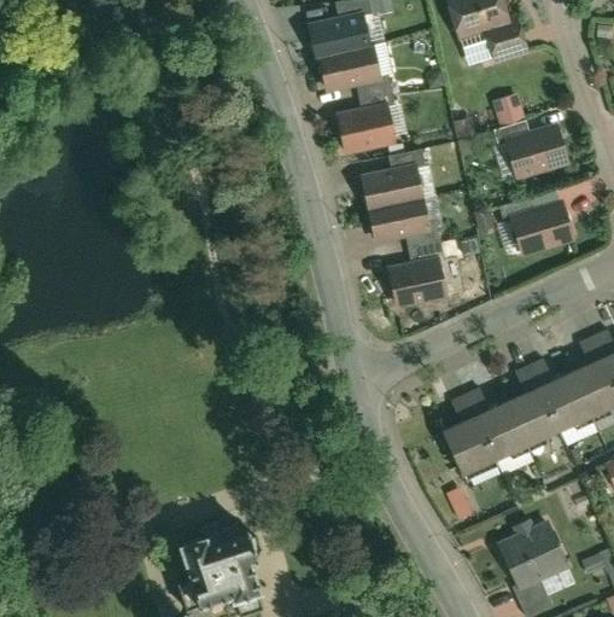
[(357,0),(334,3),(338,17),(361,11),(372,9),(369,0),(357,0)]
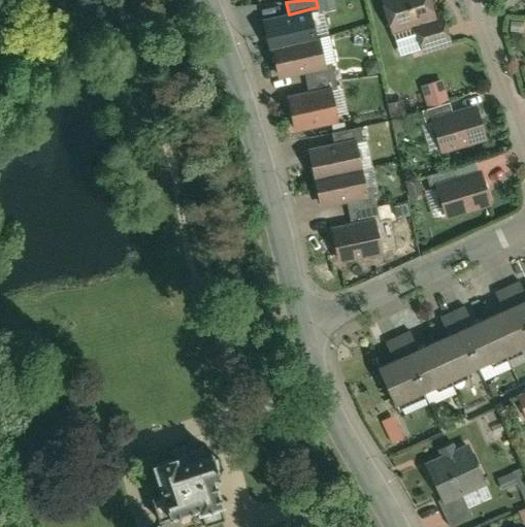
[(429,0),(381,0),(391,32),(414,25),(435,19),(429,0)]
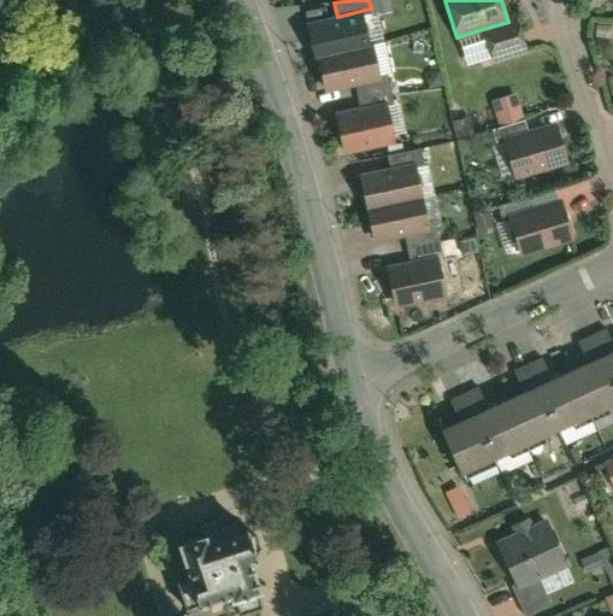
[(337,17),(307,23),(316,59),(319,58),(369,46),(360,11),(337,17)]
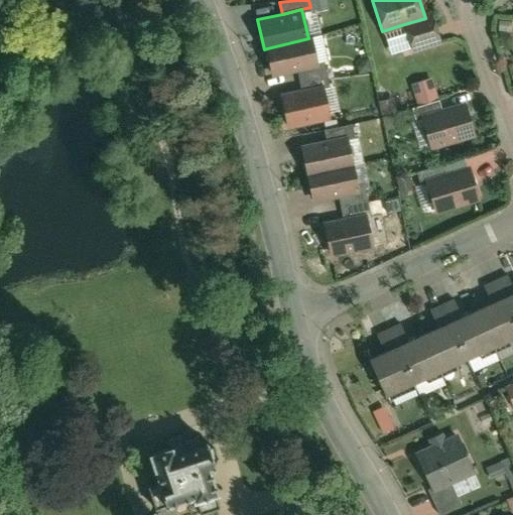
[(425,18),(404,24),(411,47),(440,38),(433,15),(425,18)]
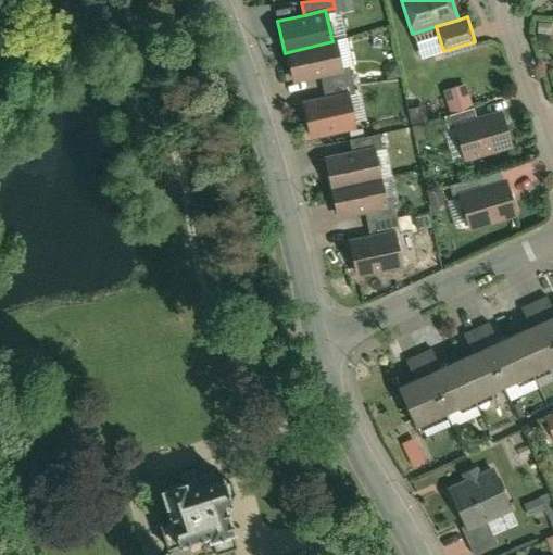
[(332,41),(288,52),(294,84),(323,77),(343,73),(336,41),(332,41)]
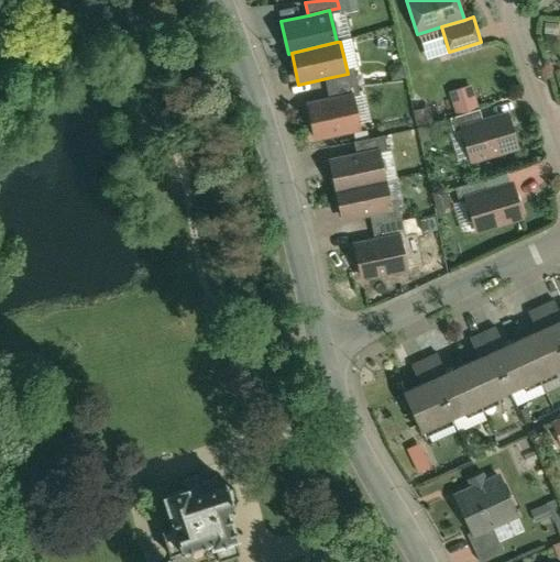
[(348,74),(327,78),(331,100),(353,96),(360,94),(354,72),(348,74)]
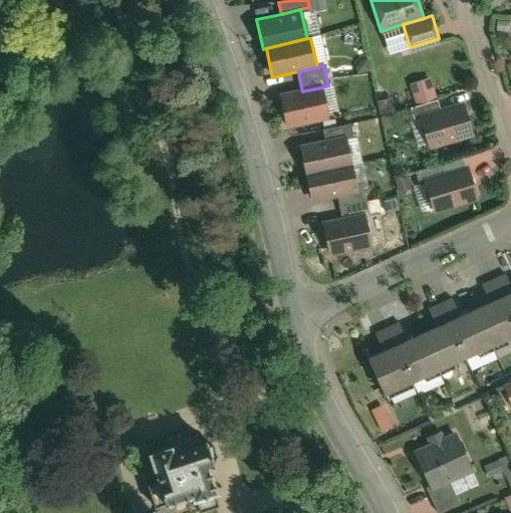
[(431,78),(411,84),(417,104),(437,99),(431,78)]
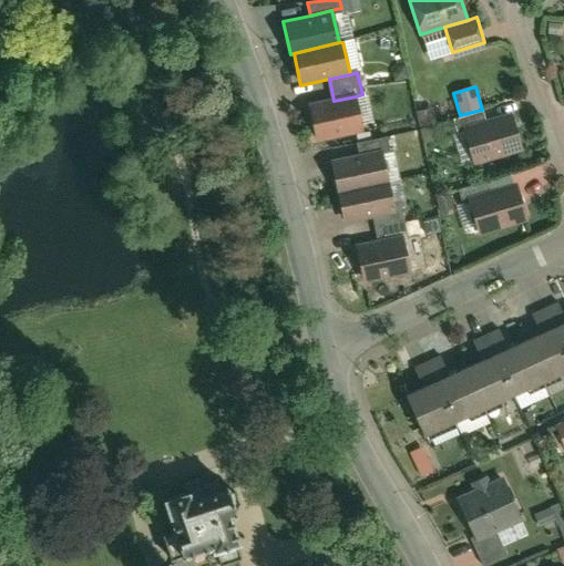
[(334,101),(307,107),(316,143),(363,132),(356,96),(334,101)]
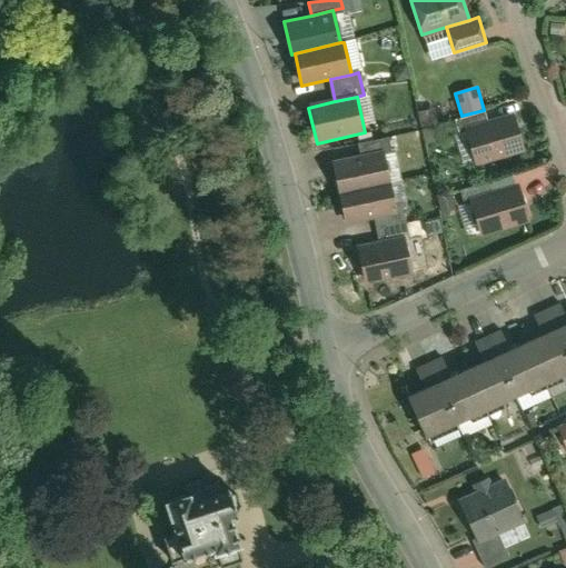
[(467,131),(487,125),(484,110),(462,116),(454,118),(458,133),(467,131)]
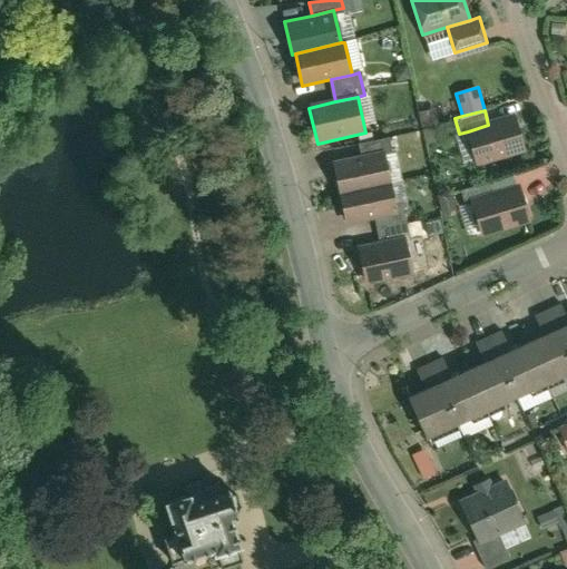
[(488,125),(468,131),(477,165),(524,150),(514,118),(488,125)]
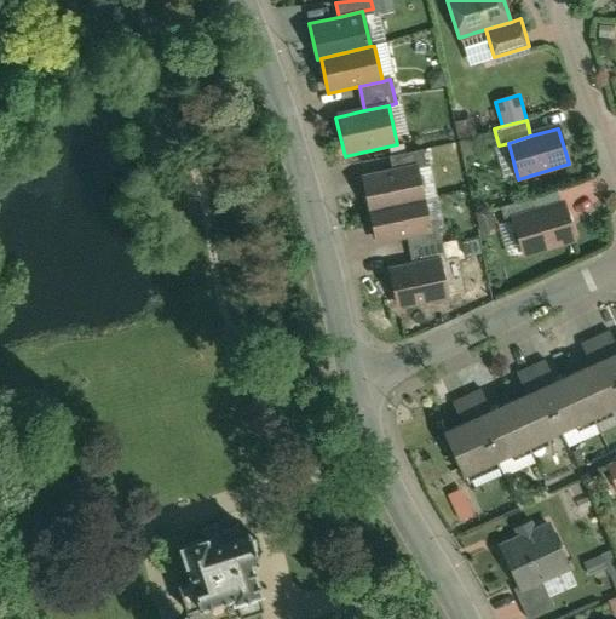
[(390,156),(392,170),(414,165),(426,161),(424,148),(390,156)]
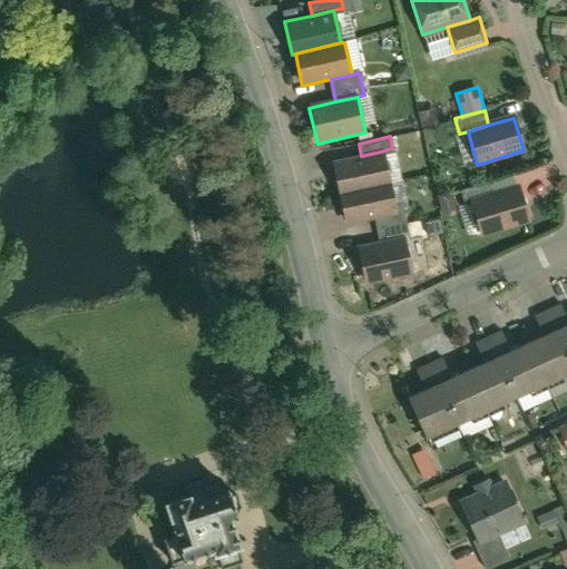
[(361,156),(332,163),(340,195),(389,184),(381,151),(361,156)]
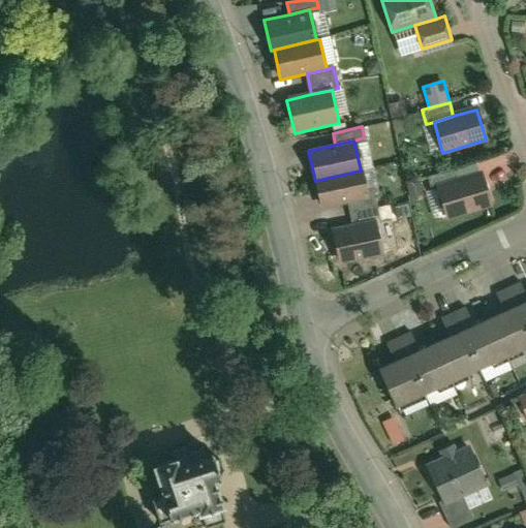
[(438,187),(458,182),(454,168),(428,177),(432,189),(438,187)]
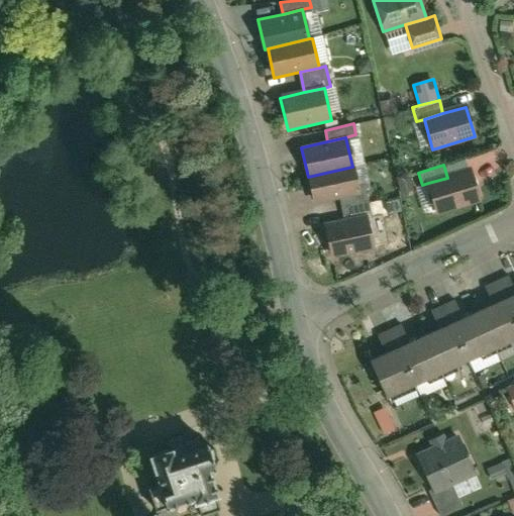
[(352,167),(308,177),(314,206),(339,200),(358,196),(352,167)]
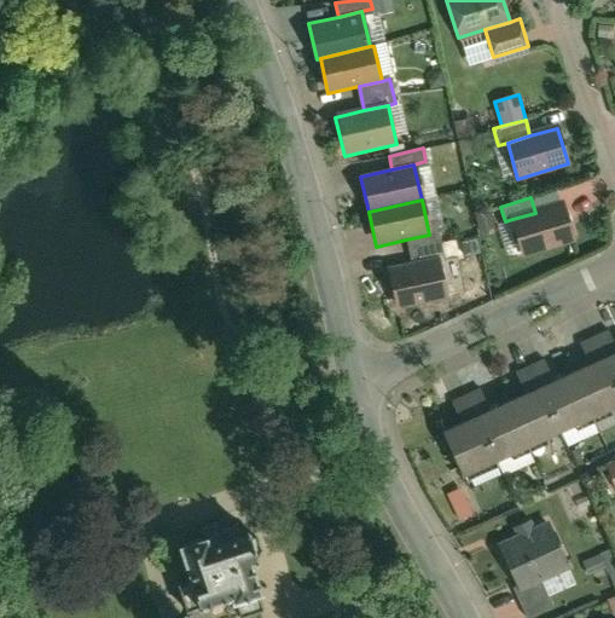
[(535,213),(512,219),(522,256),(575,241),(564,204),(535,213)]
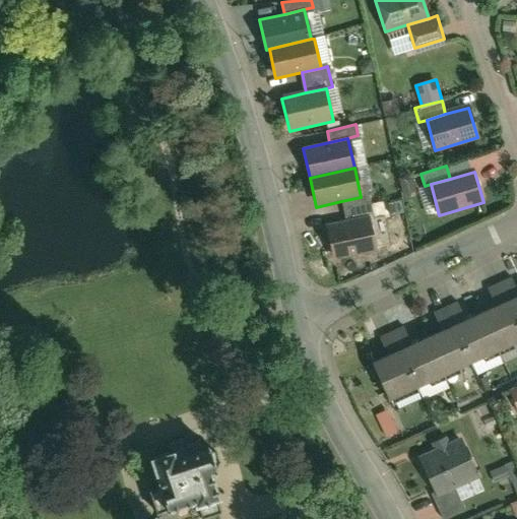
[(361,197),(341,201),(345,222),(371,216),(374,216),(370,195),(361,197)]
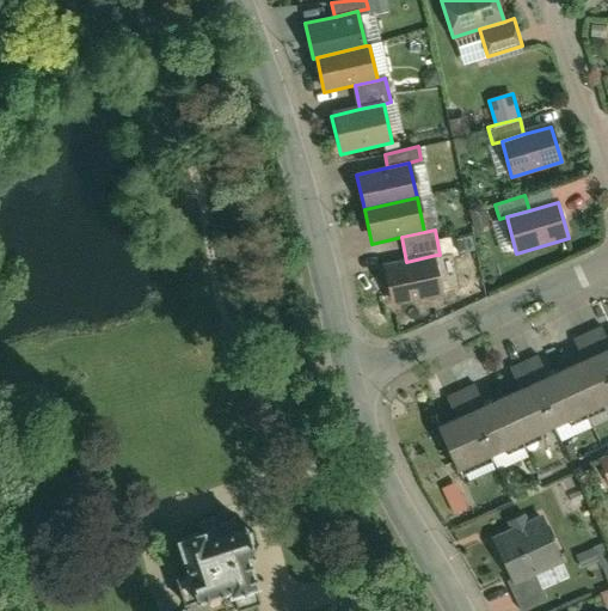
[(406,262),(384,268),(393,305),(444,293),(436,255),(406,262)]
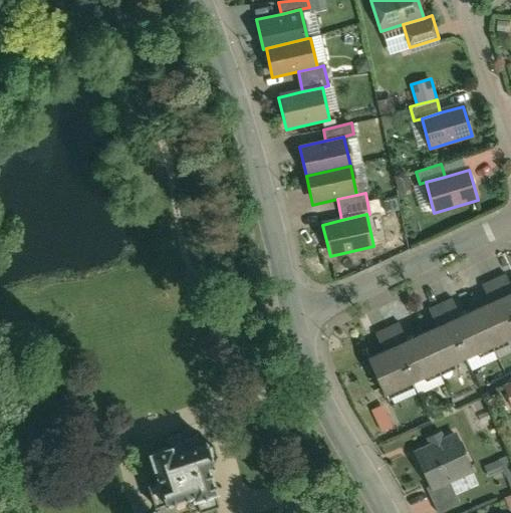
[(382,349),(370,355),(387,392),(510,335),(510,282),(506,273),(481,284),(488,300),(460,313),(453,297),(429,308),(437,325),(406,339),(398,322),(375,332),(382,349)]
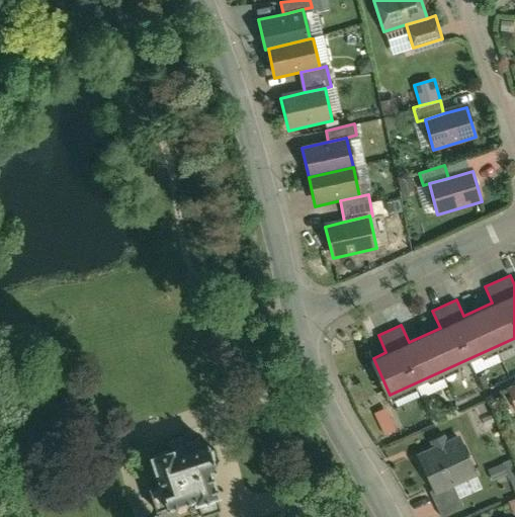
[(149,488),(156,509),(191,498),(192,503),(196,502),(200,515),(220,509),(216,497),(220,495),(210,469),(215,468),(205,440),(198,443),(196,436),(182,441),(181,437),(168,441),(169,445),(156,449),(157,453),(148,456),(157,485),(149,488)]
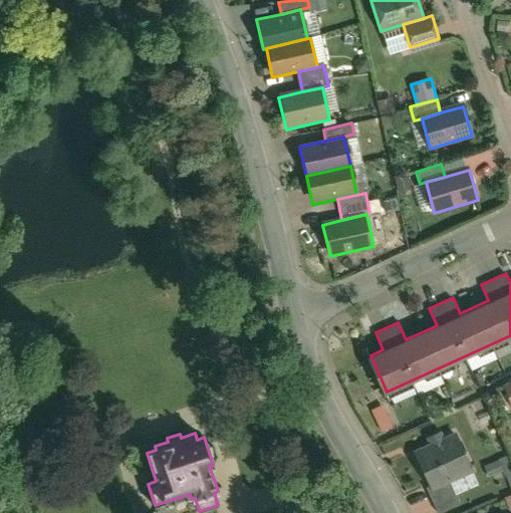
[(429,445),(414,451),(430,488),(449,480),(472,470),(456,433),(443,438),(441,434),(427,440),(429,445)]
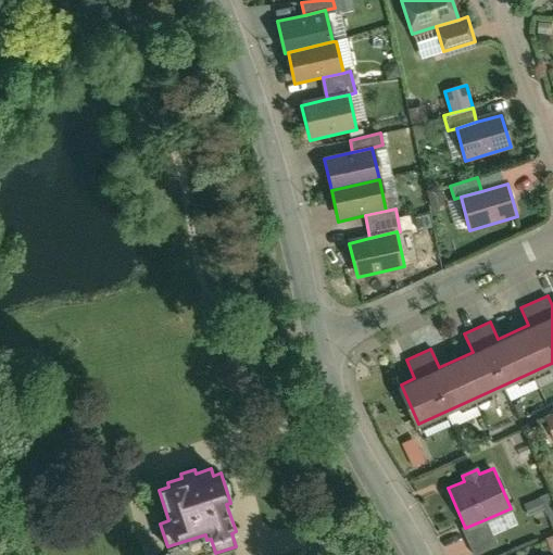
[(495,544),(486,519),(465,528),(464,529),(474,554),(495,544)]
